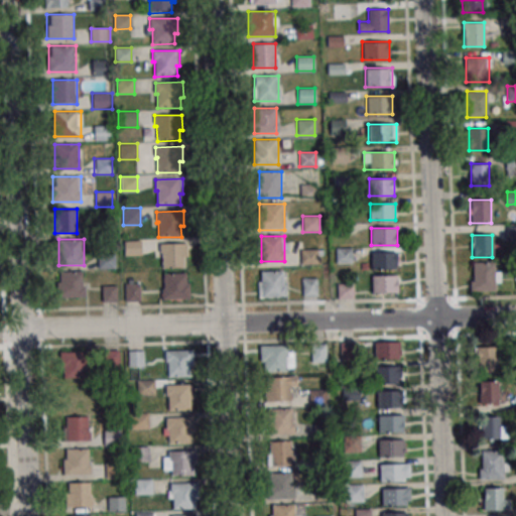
[(142,256),(142,241),(123,241),(123,256),(142,256)]
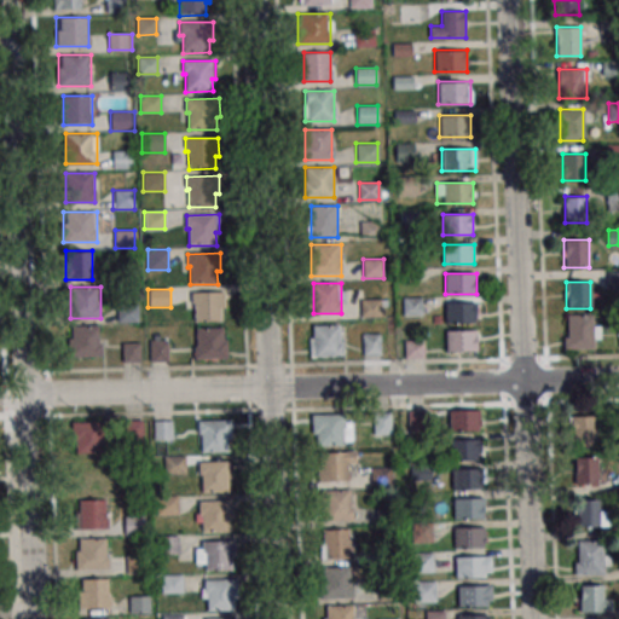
[(192,293),(225,291),(225,308),(221,308),(221,322),(195,322),(195,306),(192,306),(192,293)]
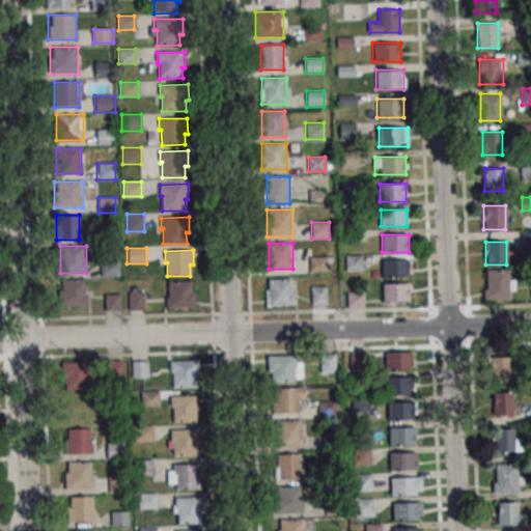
[(346,271),(361,271),(361,256),(346,256),(346,271)]
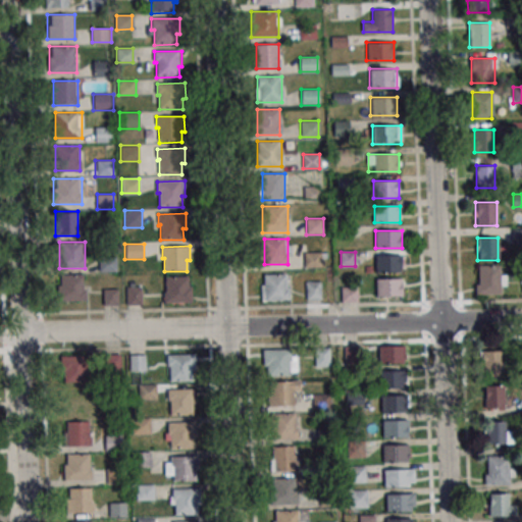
[(321,253),(304,253),(304,267),(321,267),(321,253)]
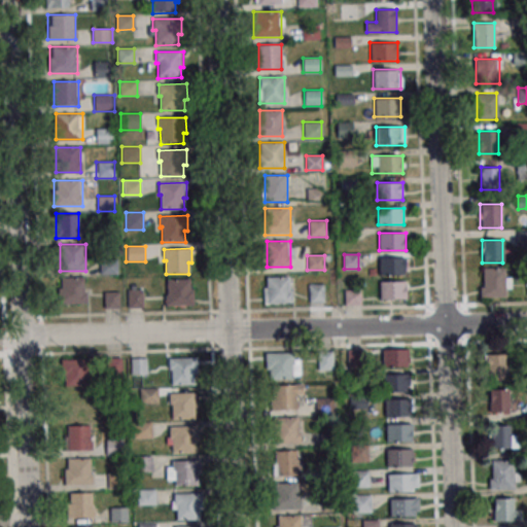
[(408,257),(380,257),(380,275),(408,275),(408,257)]
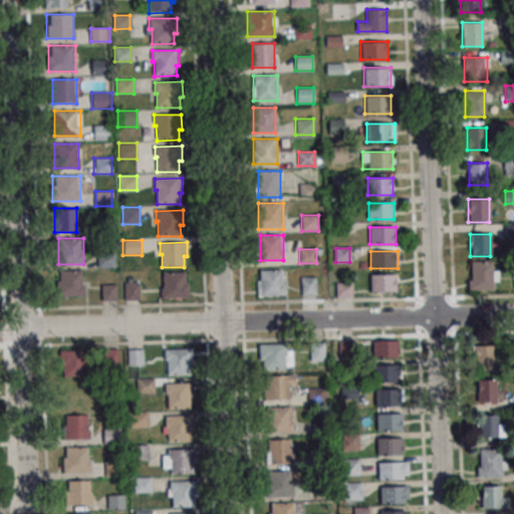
[(97,252),(97,267),(114,267),(114,252),(97,252)]
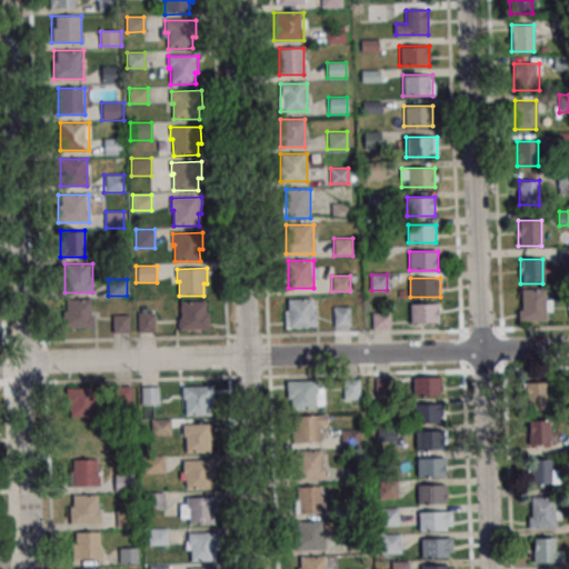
[(520,289),(520,321),(547,321),(547,311),(550,311),(550,289),(520,289)]
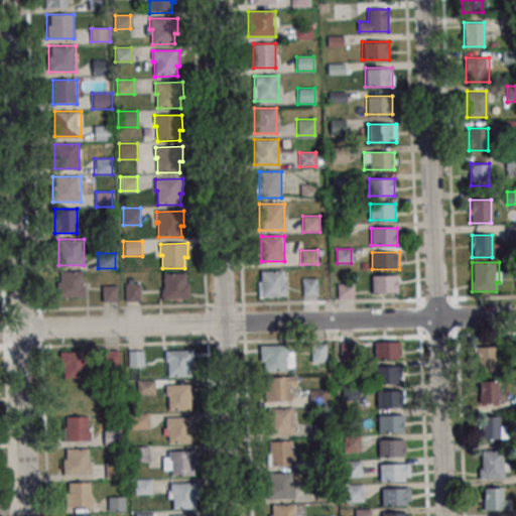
[(258,297),(285,297),(285,271),(258,271),(258,297)]
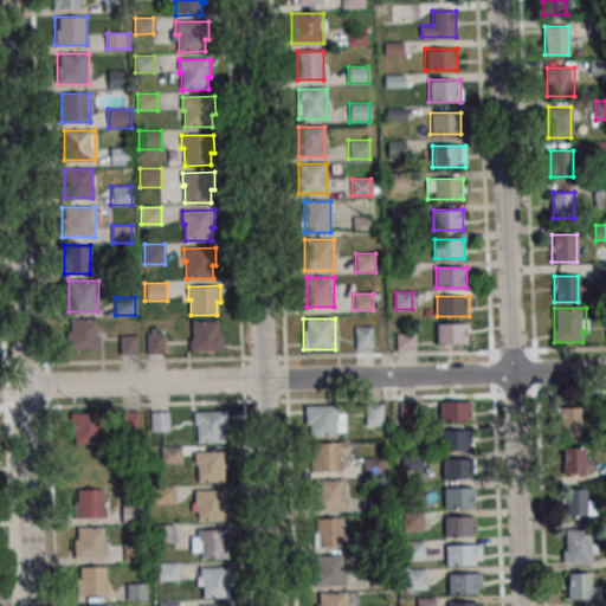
[(66,320),(66,350),(97,350),(97,320),(66,320)]
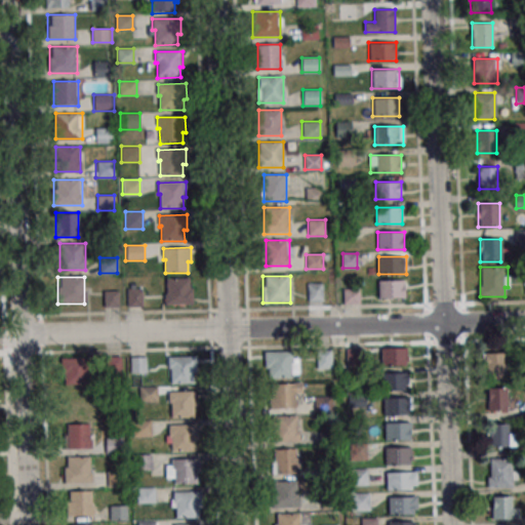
[(165,305),(193,305),(193,289),(190,289),(190,278),(167,279),(167,293),(165,293),(165,305)]
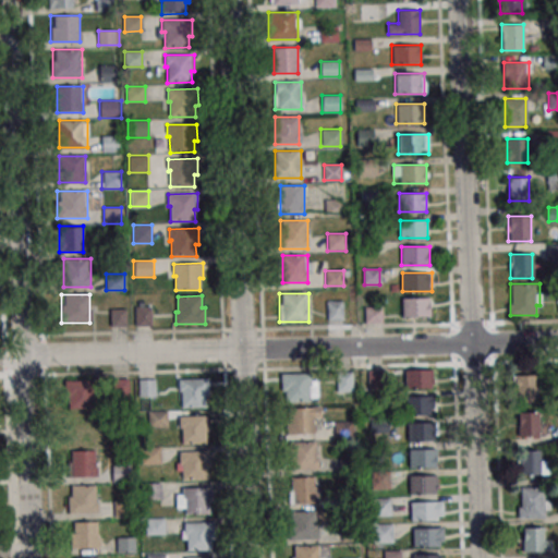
[(402,316),(431,316),(431,299),(402,299),(402,316)]
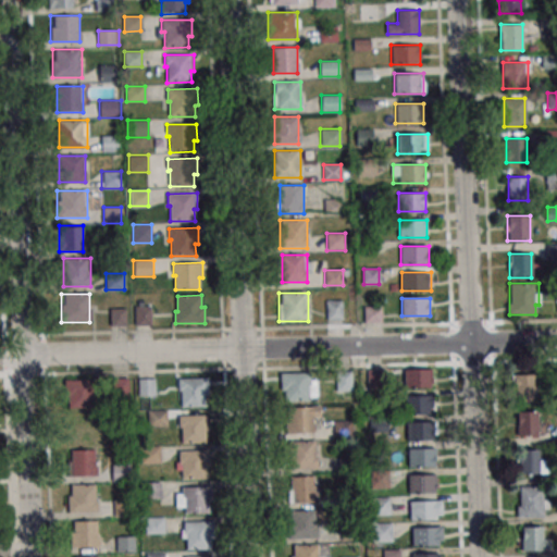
[(326,301),(326,320),(342,320),(342,301),(326,301)]
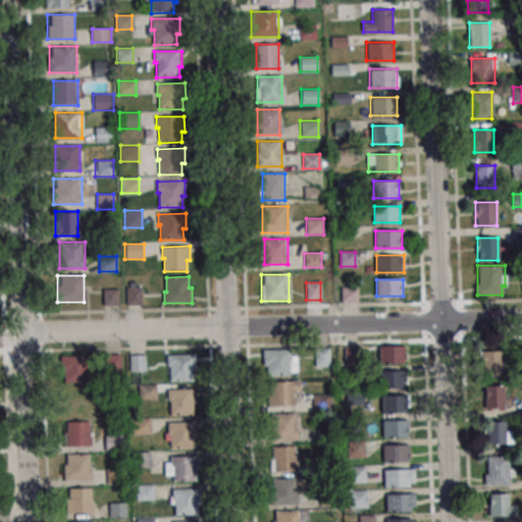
[(142,305),(142,286),(126,286),(126,305),(142,305)]
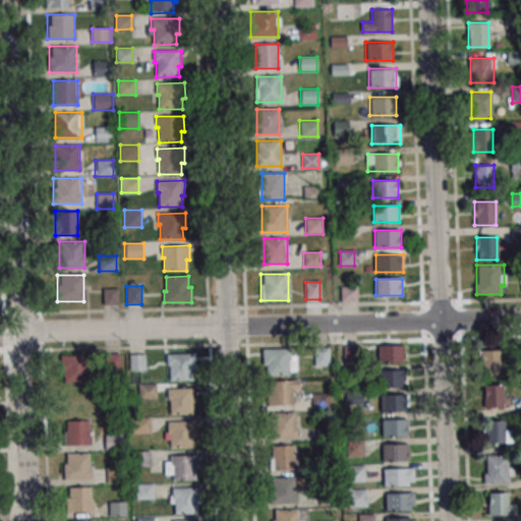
[(103,304),(117,304),(117,289),(103,289),(103,304)]
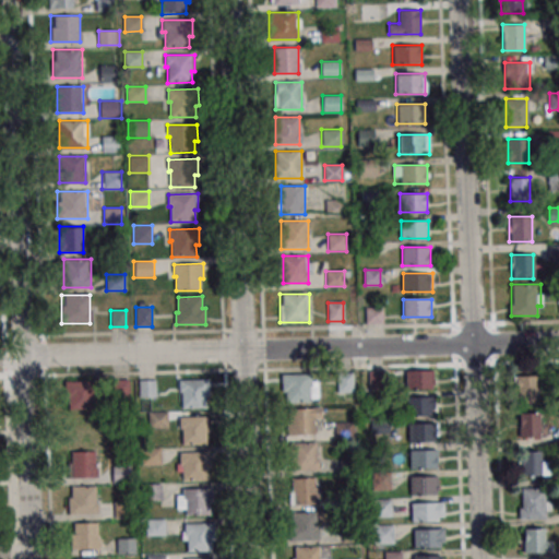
[(433,370),(405,370),(405,389),(433,389),(433,370)]
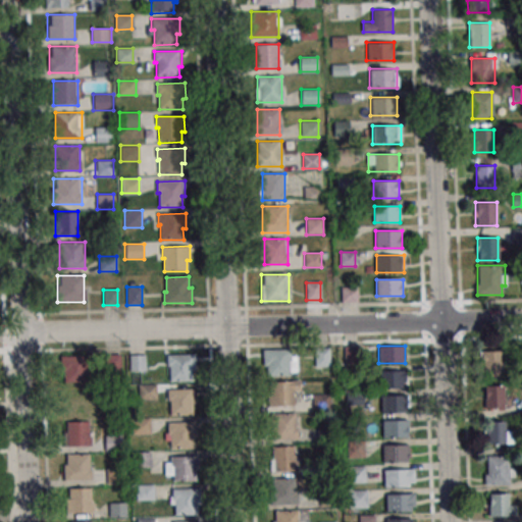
[(330,366),(329,348),(315,348),(316,367),(330,366)]
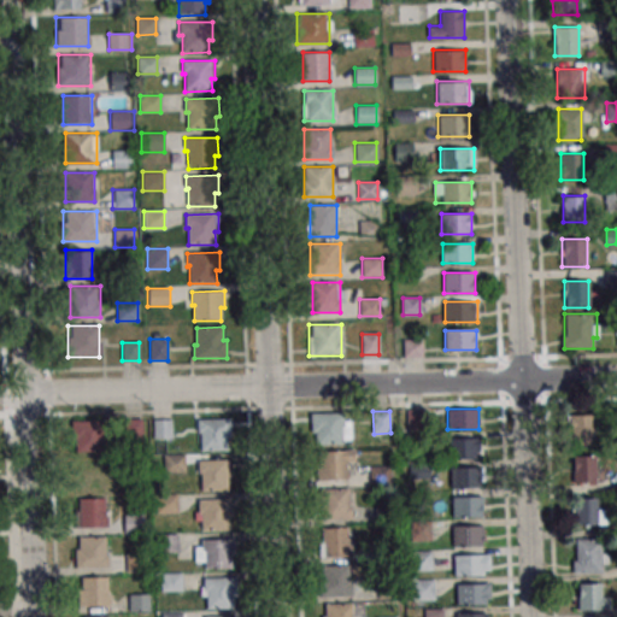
[(311,413),(311,444),(351,444),(351,413),(311,413)]
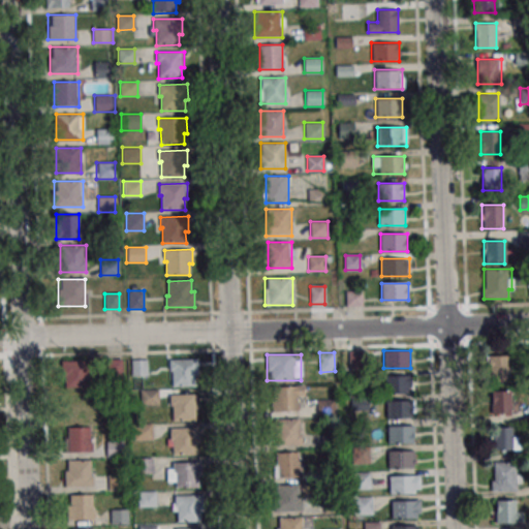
[(509,381),(509,355),(489,355),(489,381),(509,381)]
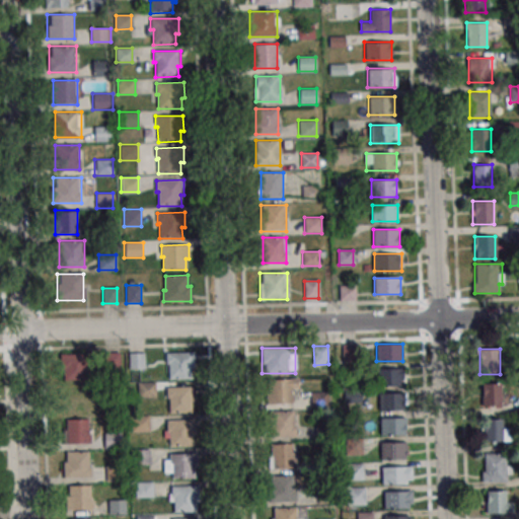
[(144,353),(129,353),(129,368),(144,368),(144,353)]
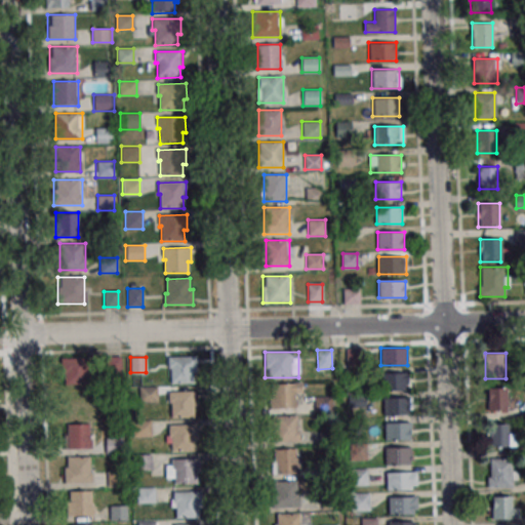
[(168,358),(197,357),(197,372),(194,372),(194,384),(171,384),(170,368),(168,369),(168,358)]
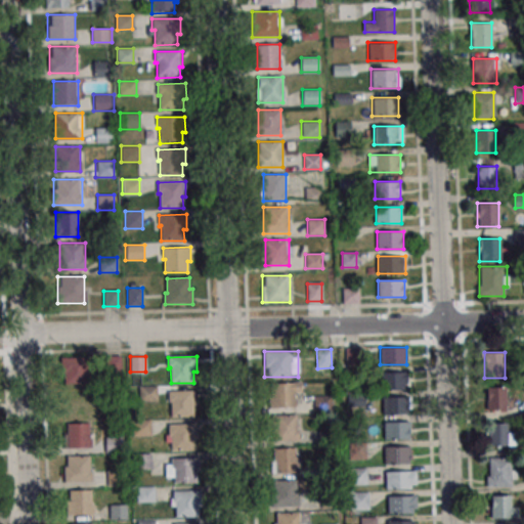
[(88,384),(88,357),(60,357),(60,384),(88,384)]
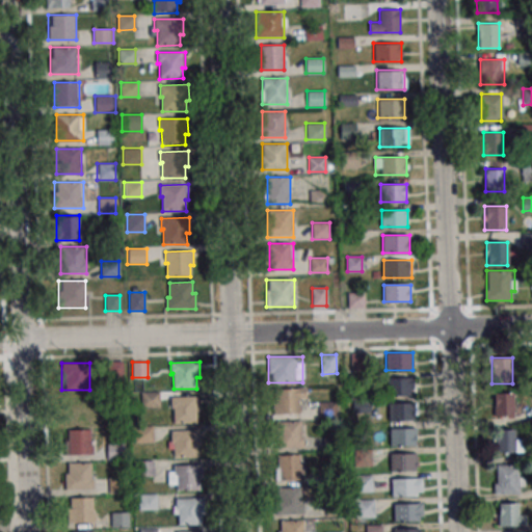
[(389,395),(414,395),(414,376),(389,376),(389,395)]
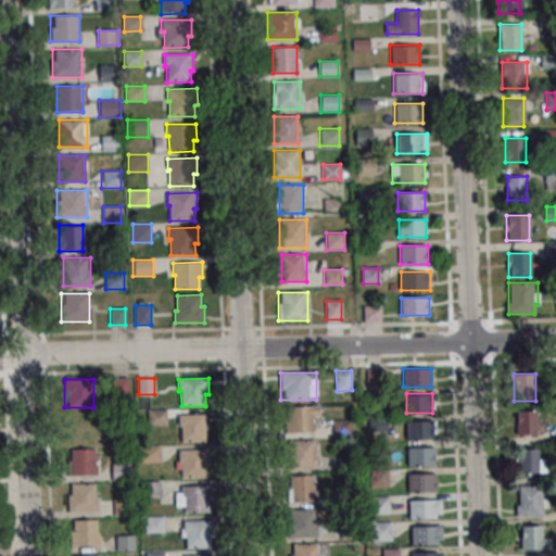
[(286,433),(319,433),(319,406),(286,406),(286,433)]
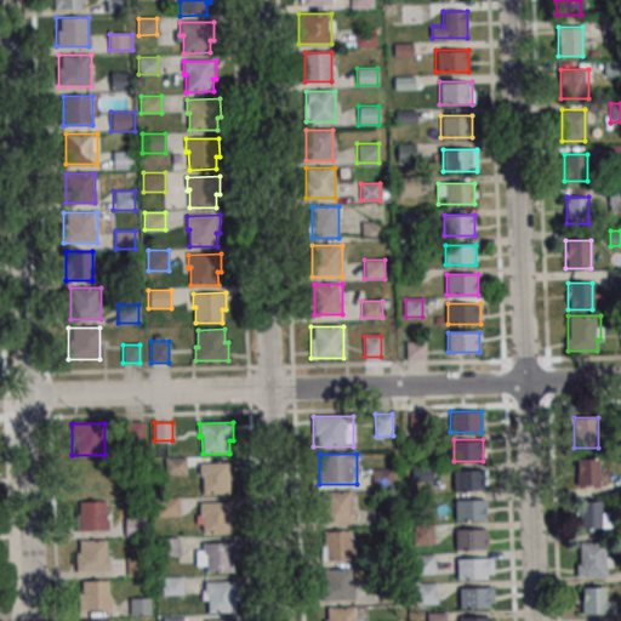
[(187,457),(165,457),(165,477),(187,477),(187,457)]
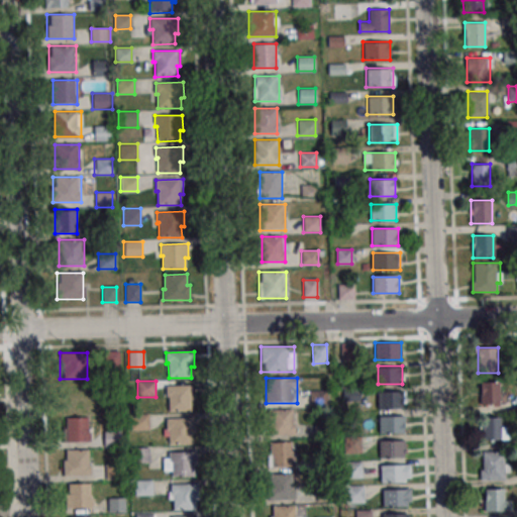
[(500,382),(480,382),(480,404),(500,404),(500,382)]
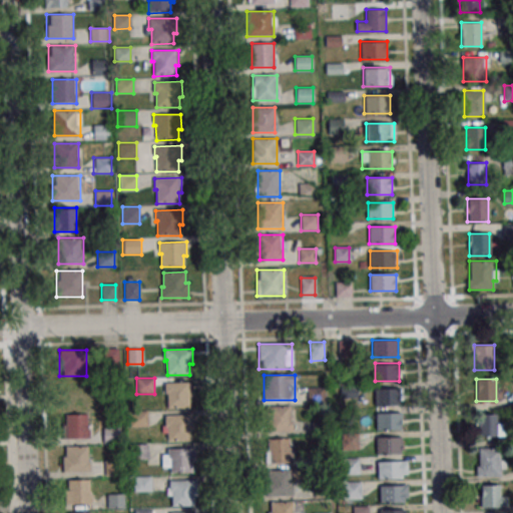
[(164,384),(192,383),(192,398),(189,398),(189,409),(167,409),(167,394),(165,395),(164,384)]
